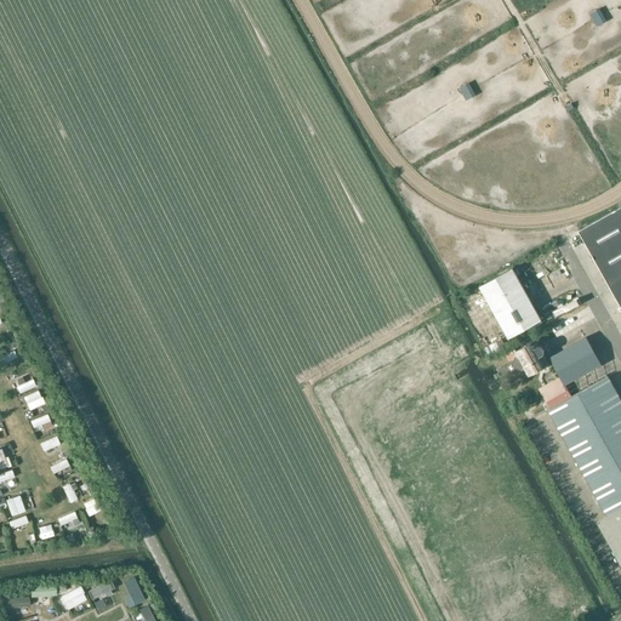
[(620,206),(579,231),(620,307),(620,206)]
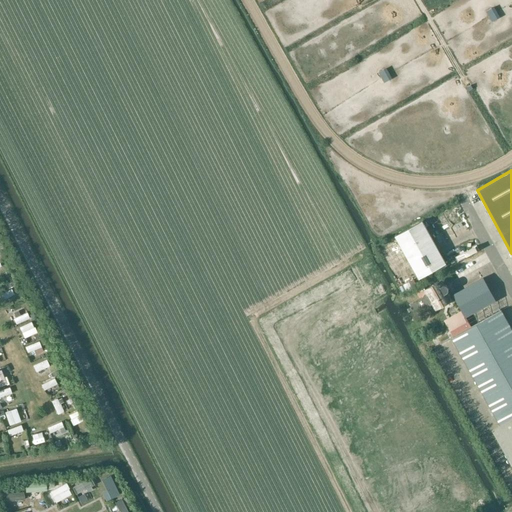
[(396,236),(408,256),(420,279),(447,264),(423,221),(396,236)]
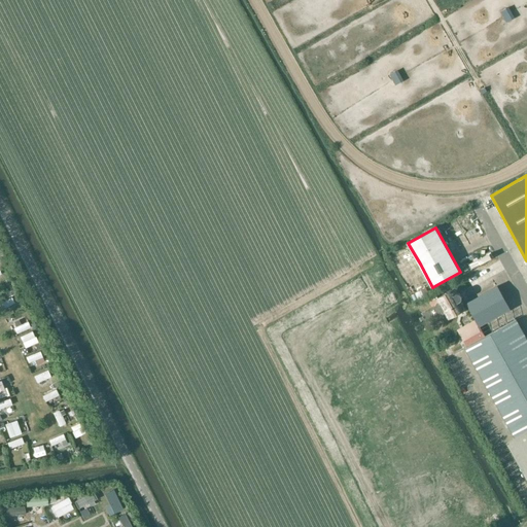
[(497,286),(466,304),(476,319),(485,337),(517,319),(510,309),(497,286)]
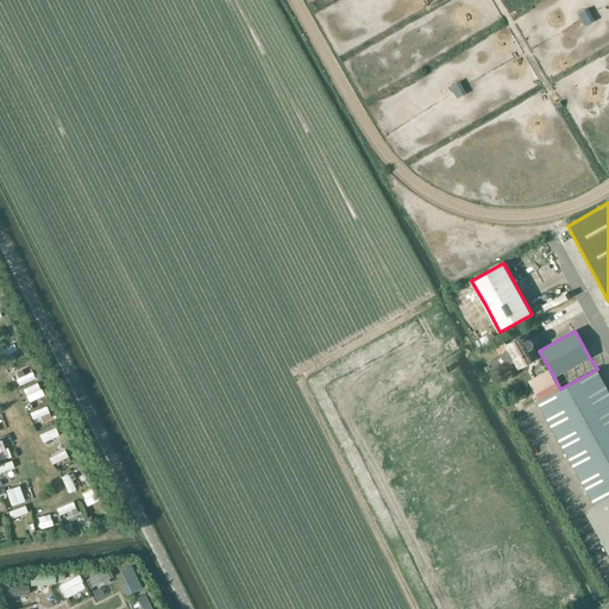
[(526,333),(521,337),(504,345),(508,350),(504,352),(502,357),(504,362),(510,363),(514,362),(519,369),(539,357),(534,346),(534,344),(532,341),(529,339),(526,333)]
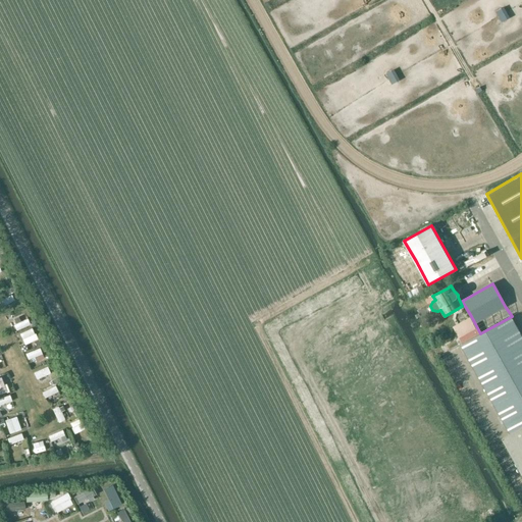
[(471,316),(453,326),(462,344),(480,333),(471,316)]
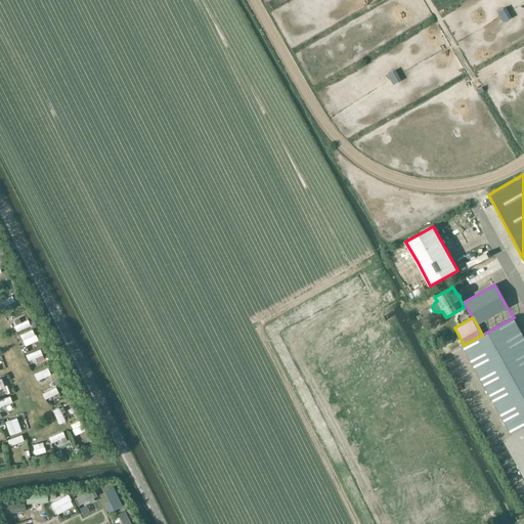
[(482,335),(464,345),(463,346),(512,435),(523,455),(523,337),(514,317),(482,335)]
